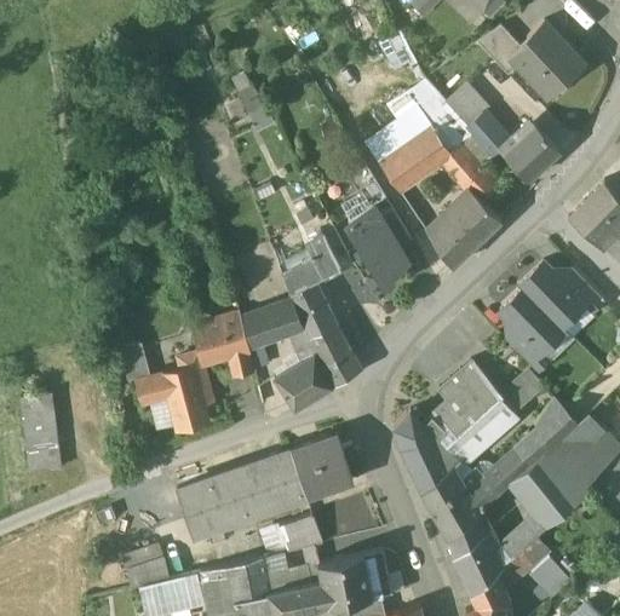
[(417,0),(412,6),(423,16),(438,0),(417,0)]
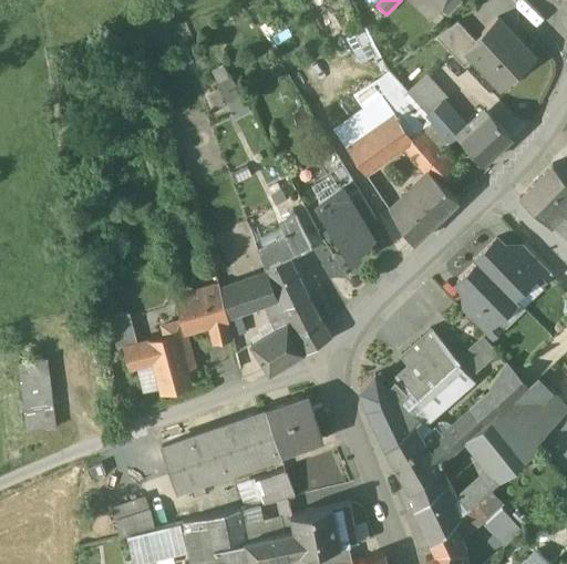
[(432,0),(447,16),(461,1),(459,0),(432,0)]
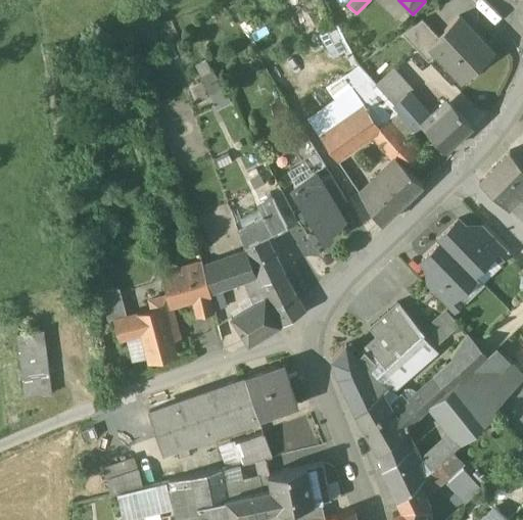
[(459,18),(443,33),(445,34),(439,40),(430,48),(437,55),(462,81),(491,53),(459,18)]
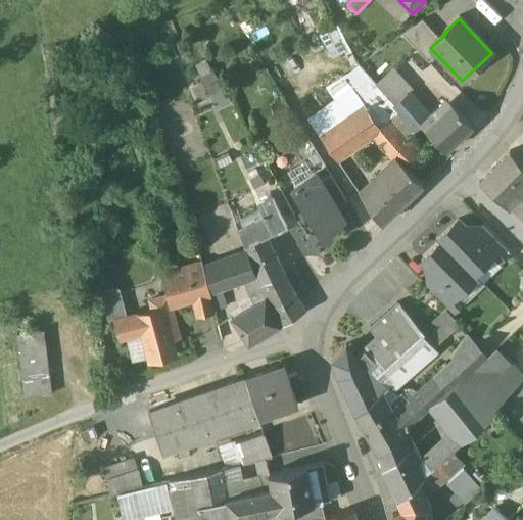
[(439,40),(422,22),(402,36),(428,63),(437,55),(430,48),(439,40)]
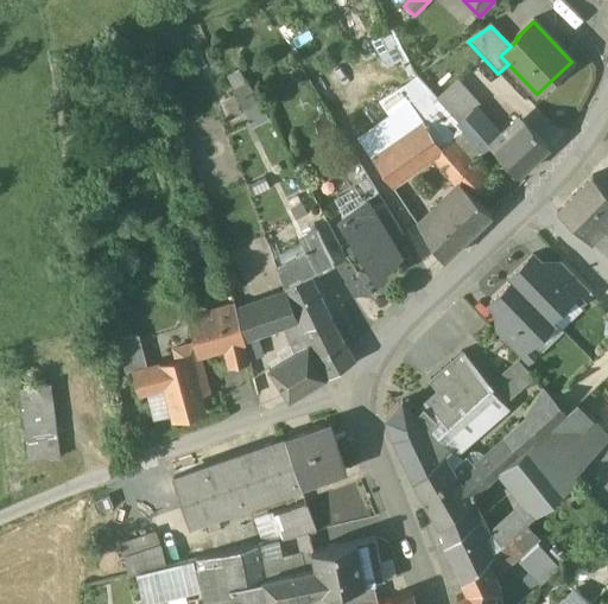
[(373,40),(386,68),(407,58),(393,31),(373,40)]
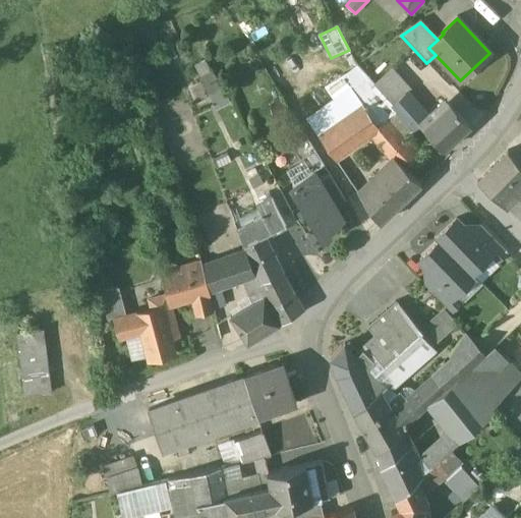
[(203,77),(218,111),(230,105),(216,71),(203,77)]
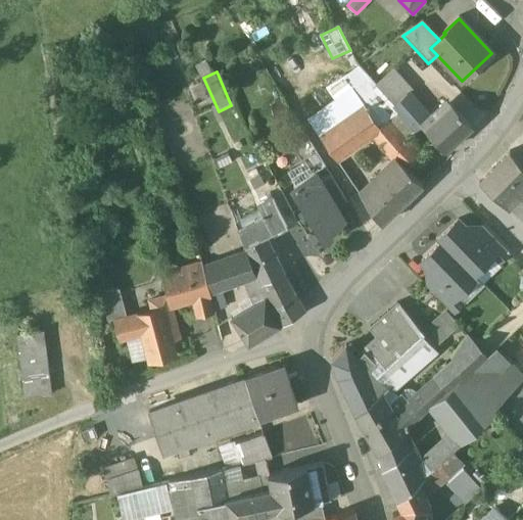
[(413,91),(394,72),(377,87),(380,91),(394,106),(407,96),(407,97),(413,91)]
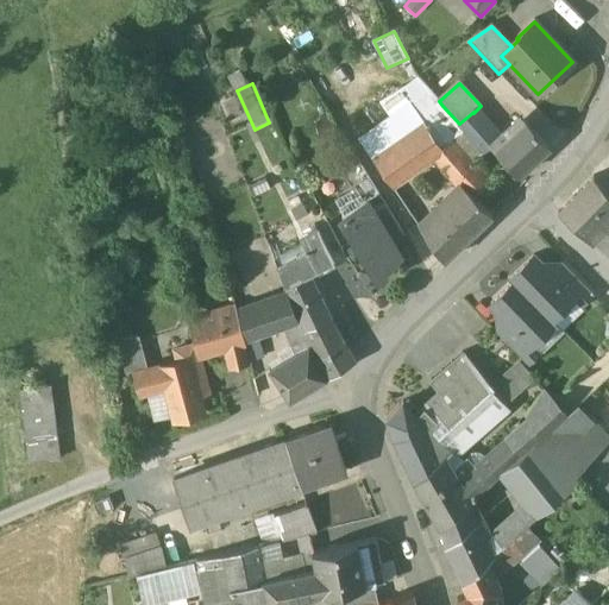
[(443,106),(424,124),(446,155),(456,146),(472,164),(485,153),(459,124),(443,106)]
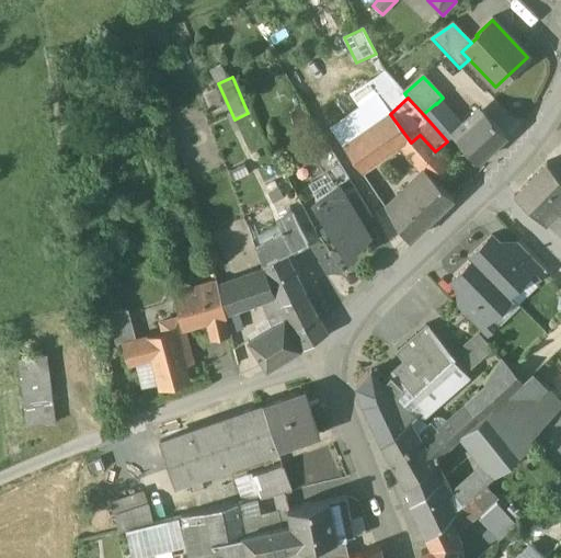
[(436,104),(436,103),(423,114),(447,141),(459,129),(436,104)]
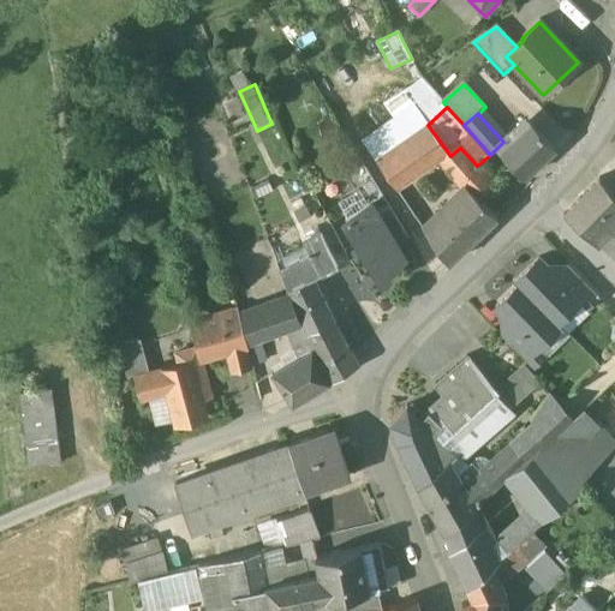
[(531,124),(515,138),(517,138),(500,154),(524,179),(555,151),(531,124)]
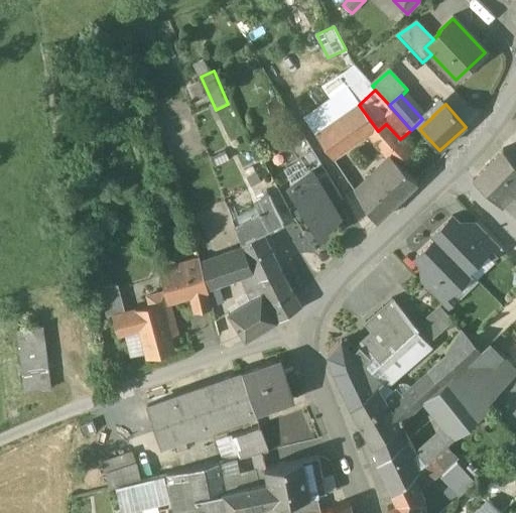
[(359,105),(316,134),(333,158),(375,128),(359,105)]
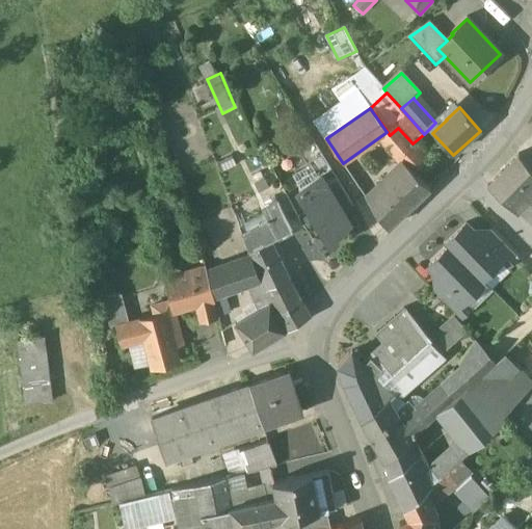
[(413,143),(398,128),(390,135),(379,141),(403,168),(406,165),(415,175),(429,160),(413,143)]
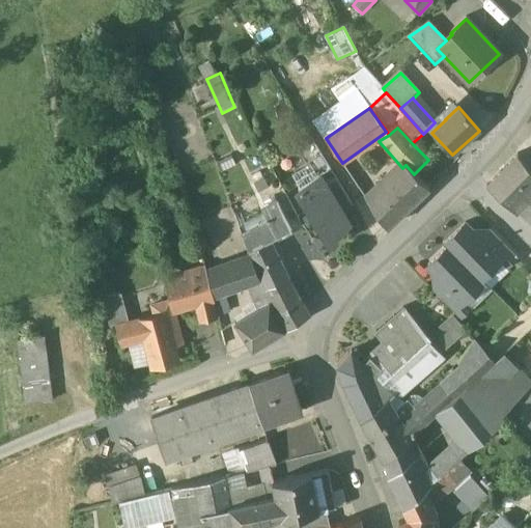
[(530,170),(520,155),(486,188),(514,213),(530,195),(530,170)]
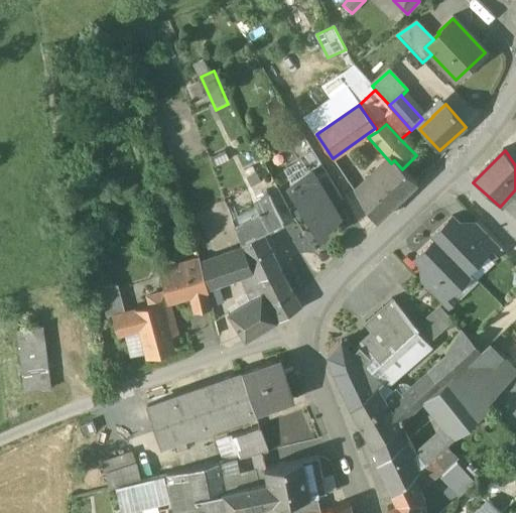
[(391,163),(369,185),(390,211),(417,184),(402,169),(394,160),(391,163)]
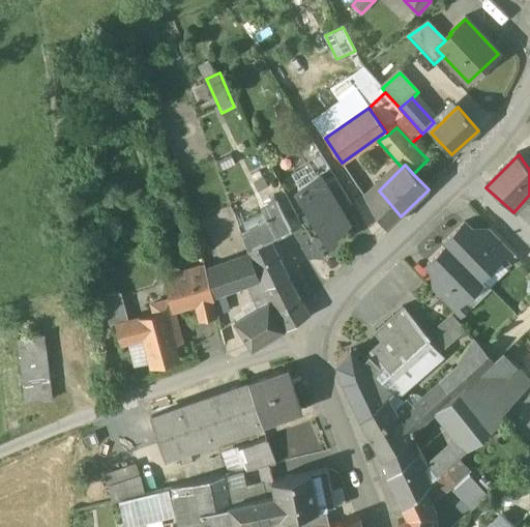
[(325,186),(319,177),(297,189),(310,214),(313,212),(317,220),(314,221),(325,239),(328,237),(331,243),(339,231),(348,225),(341,212),(325,186)]
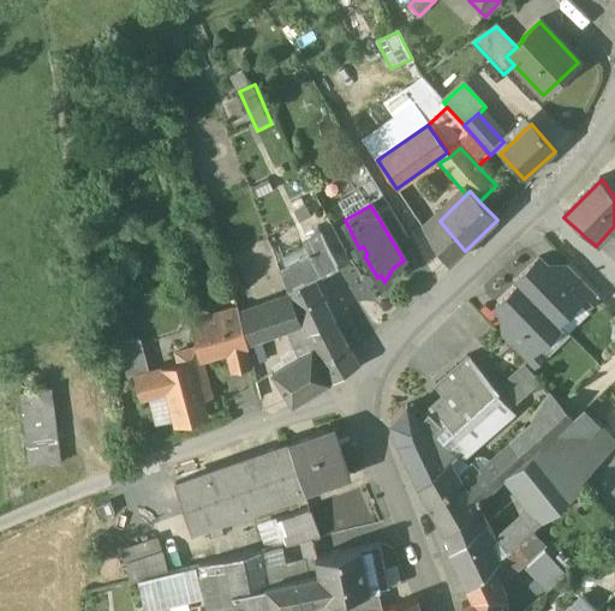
[(407,239),(389,209),(377,216),(395,246),(407,239)]
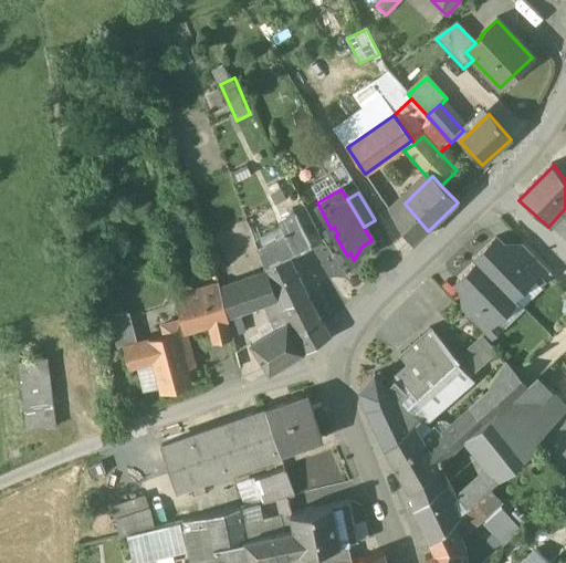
[(428,231),(405,204),(394,215),(413,244),(428,231)]
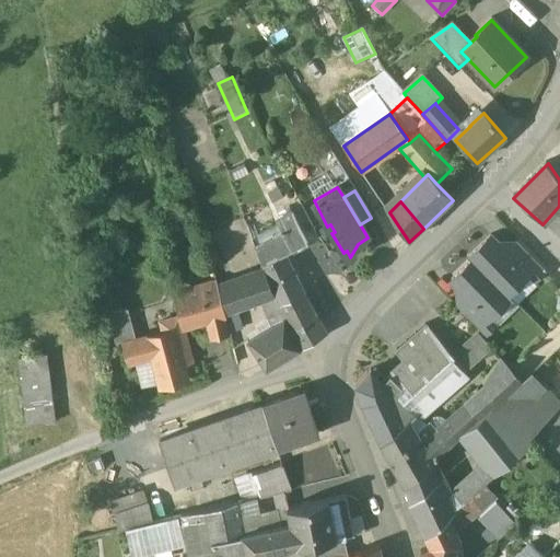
[(559,206),(543,224),(557,236),(559,233),(559,206)]
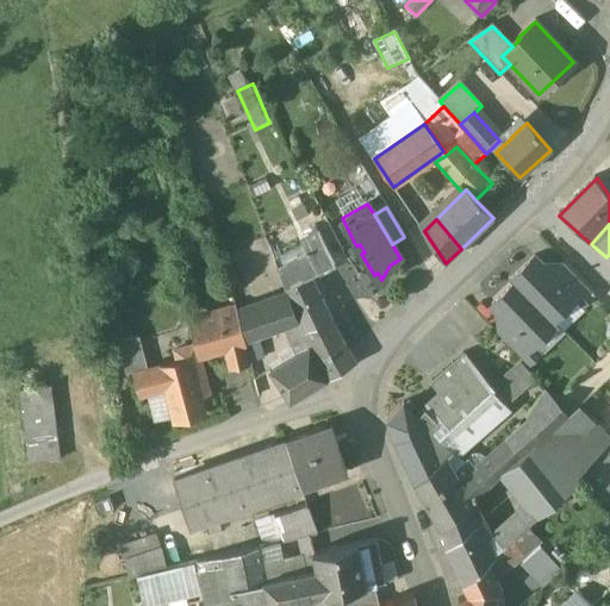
[(321,229),(338,266),(348,261),(329,225),(321,229)]
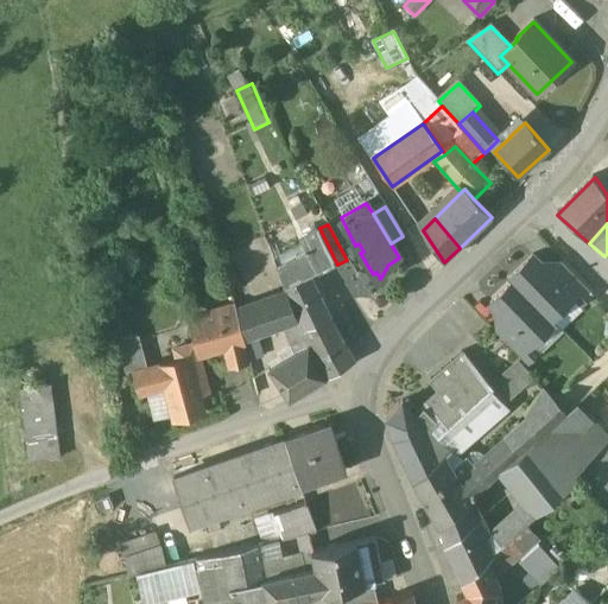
[(316,231),(302,239),(309,253),(323,246),(316,231)]
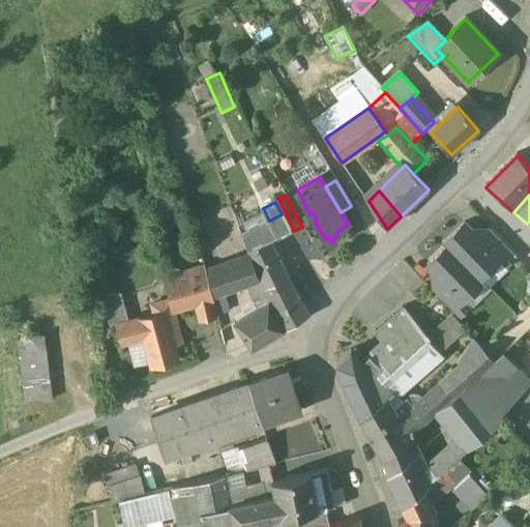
[(269,221),(242,235),(248,251),(268,239),(268,240),(275,237),(277,241),(292,233),(282,214),(269,221)]
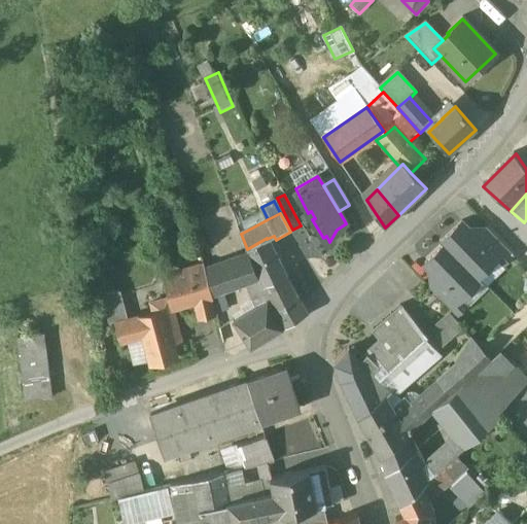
[(477,239),(461,223),(441,243),(444,246),(445,245),(476,278),(477,277),(495,259),(496,258),(477,239)]
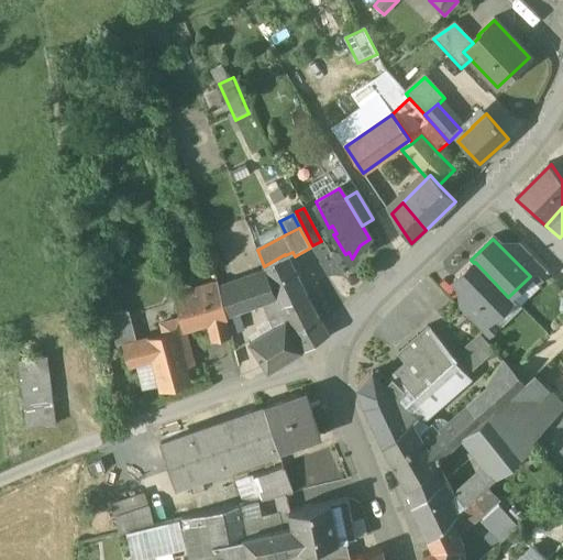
[(548,274),(519,245),(509,255),(530,276),(529,277),(537,285),(548,274)]
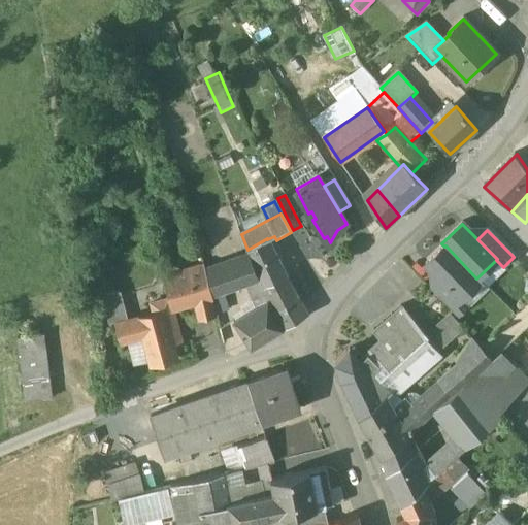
[(267,239),(267,238),(248,250),(250,255),(259,280),(263,290),(286,276),(267,239)]
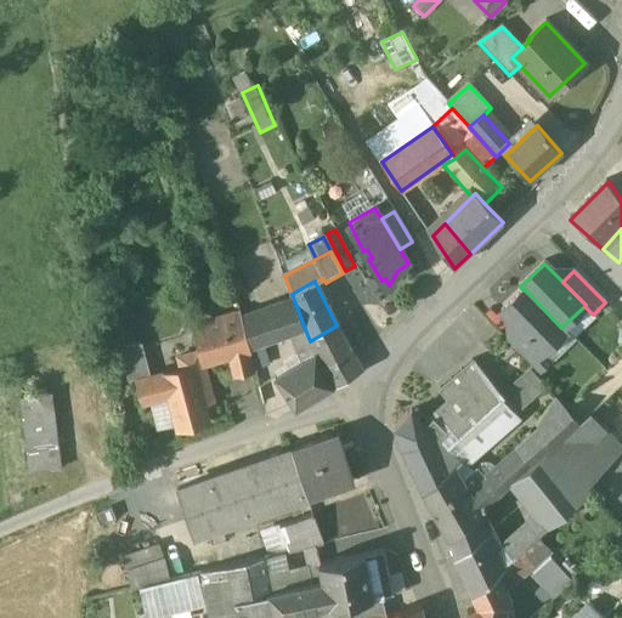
[(561,328),(525,289),(524,290),(501,312),(519,330),(542,355),(543,353),(566,330),(563,327),(561,328)]
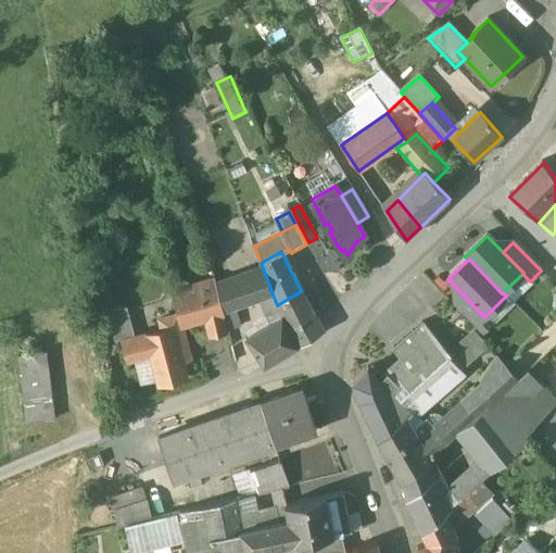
[(263,268),(216,285),(223,312),(235,309),(258,300),(273,294),(263,268)]
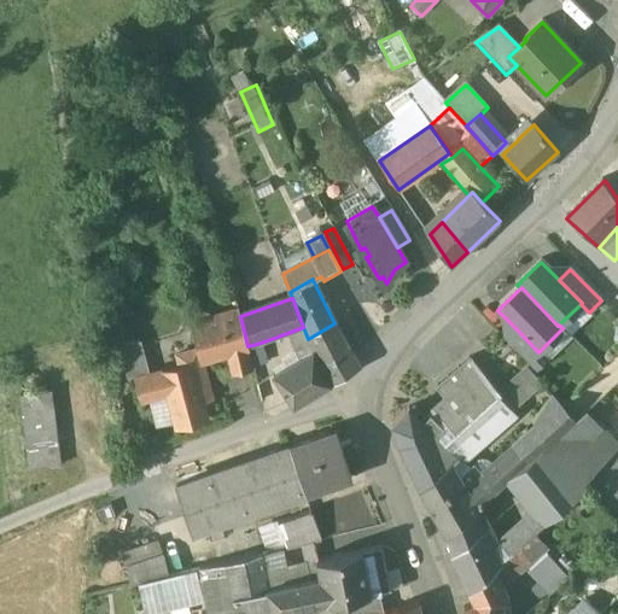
[(239,314),(192,326),(202,362),(227,356),(226,346),(245,341),(239,314)]
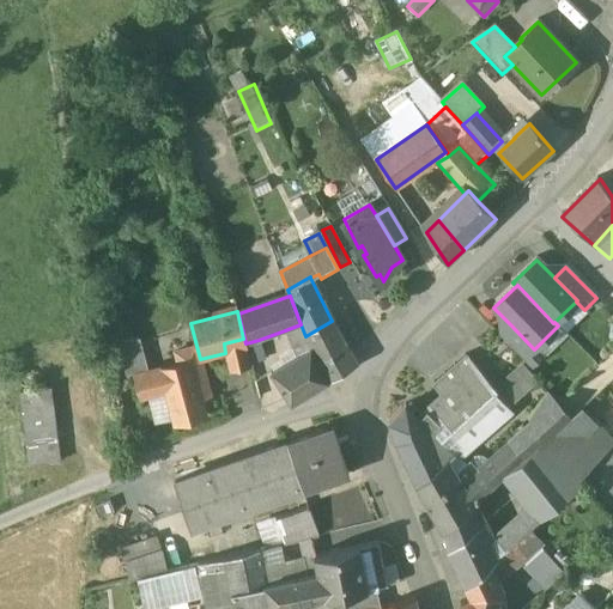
[(332,321),(305,336),(311,349),(328,384),(357,366),(332,321)]
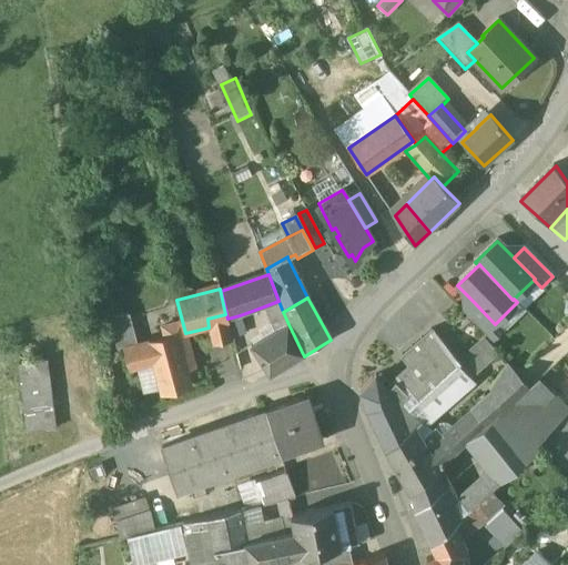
[(279,301),(264,306),(276,331),(288,324),(283,312),(279,301)]
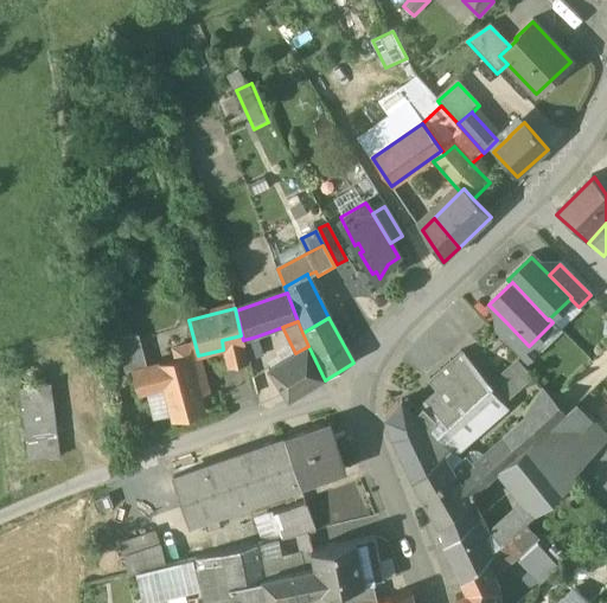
[(529,346),(506,322),(496,333),(521,360),(517,363),(522,369),(538,353),(530,345),(529,346)]
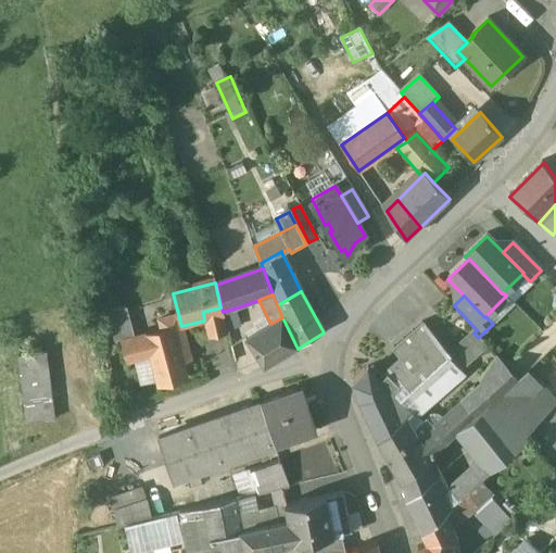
[(109,312),(116,340),(136,335),(128,306),(109,312)]
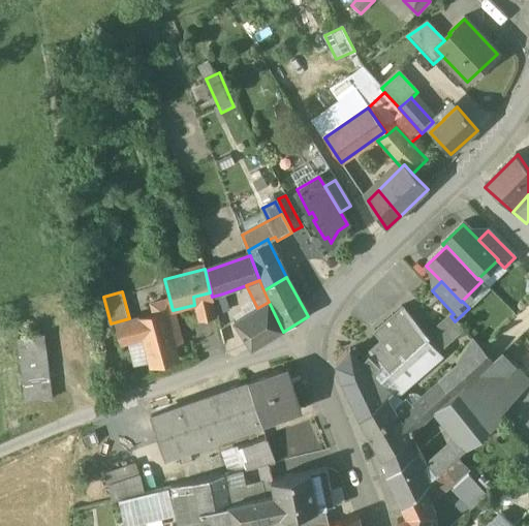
[(210,292),(193,297),(194,305),(198,320),(215,317),(210,292)]
